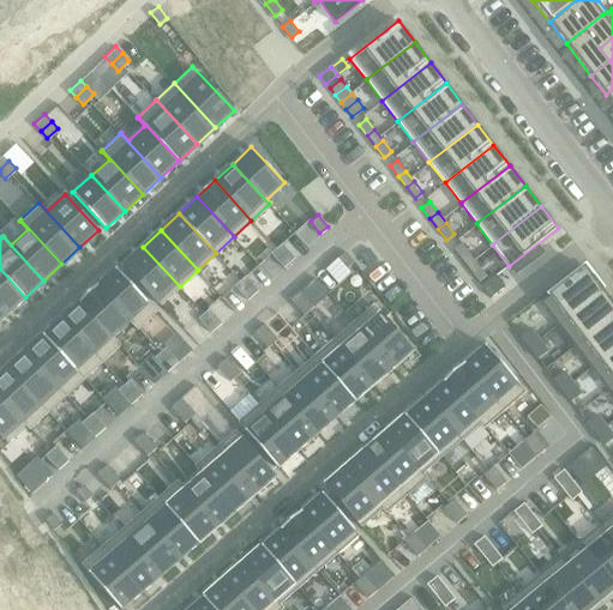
[(282,242),(270,252),(277,259),(288,249),(282,242)]
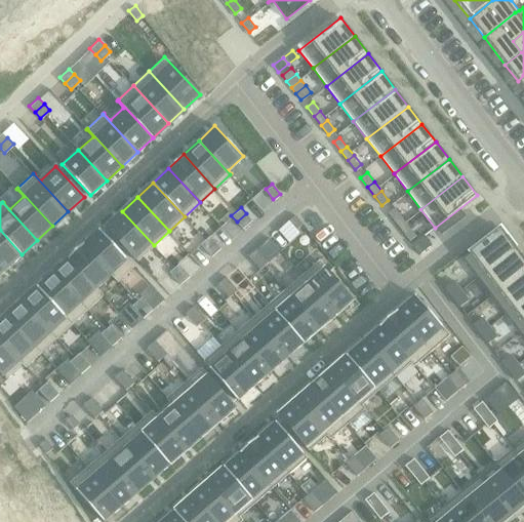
[(394,207),(388,212),(395,222),(401,216),(394,207)]
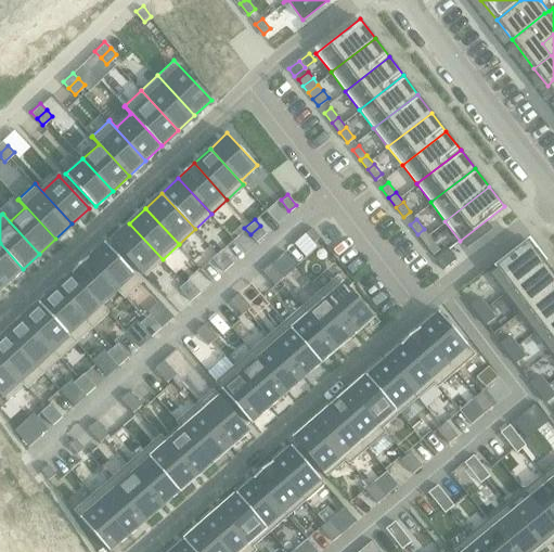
[(129,223),(112,239),(145,274),(163,259),(129,223)]
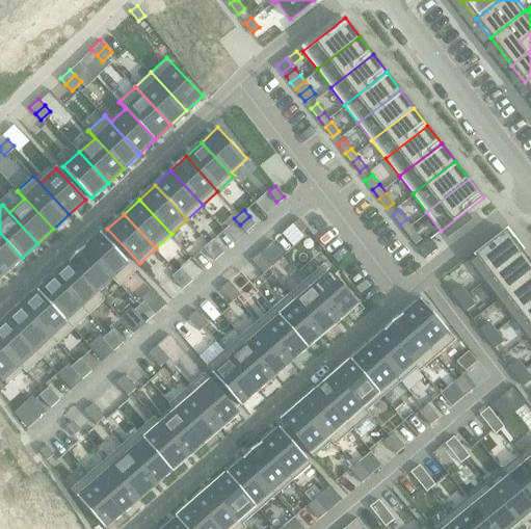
[(319,214),(312,219),(318,230),(326,225),(319,214)]
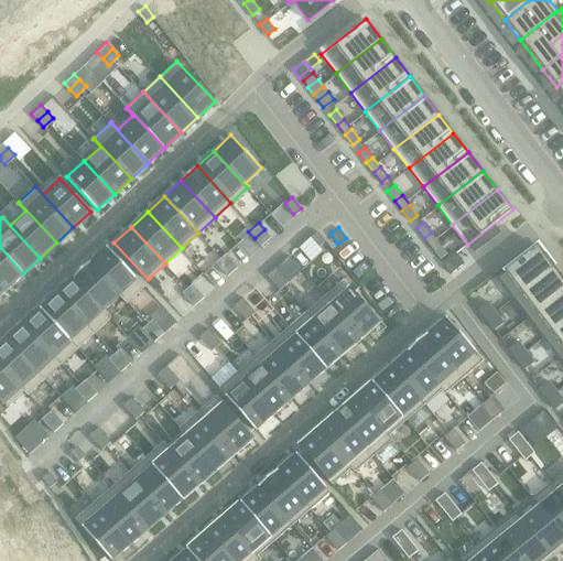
[(264,229),(255,238),(260,245),(270,236),(264,229)]
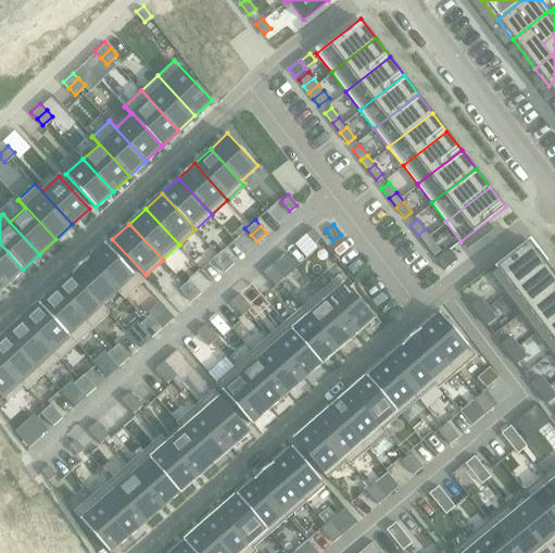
[(314,226),(307,231),(316,241),(323,236),(314,226)]
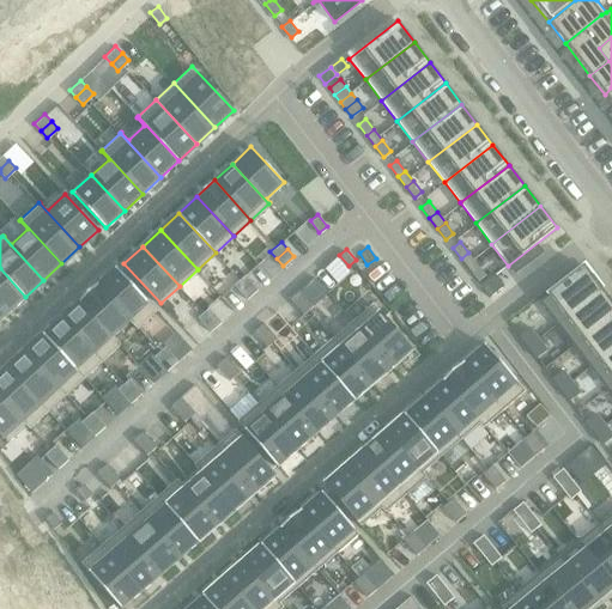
[(468,253),(461,259),(468,269),(477,263),(468,253)]
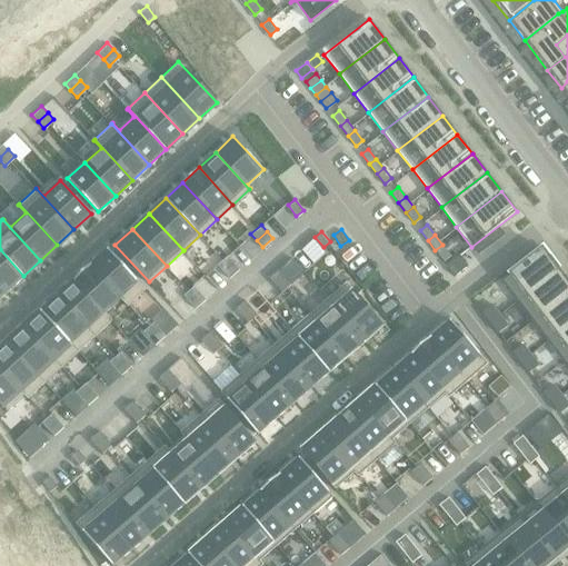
[(442,245),(435,250),(442,260),(450,255),(442,245)]
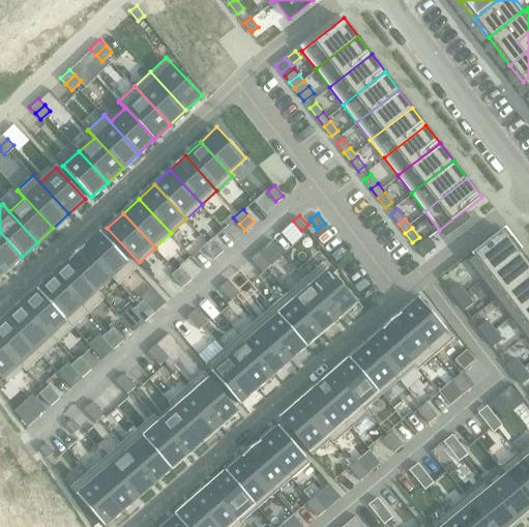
[(100,230),(84,244),(119,283),(136,267),(100,230)]
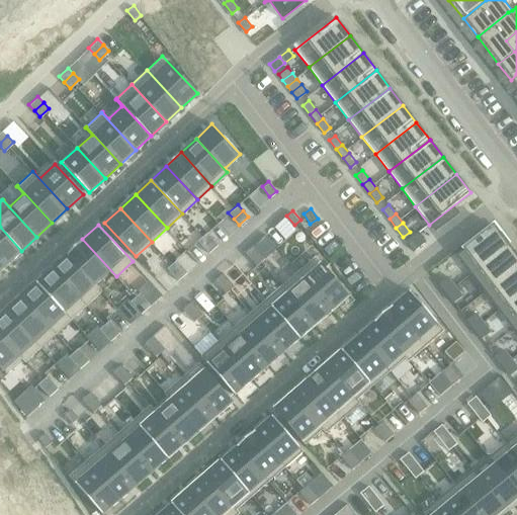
[(493,225),(455,254),(469,273),(509,243),(501,233),(500,234),(493,225)]
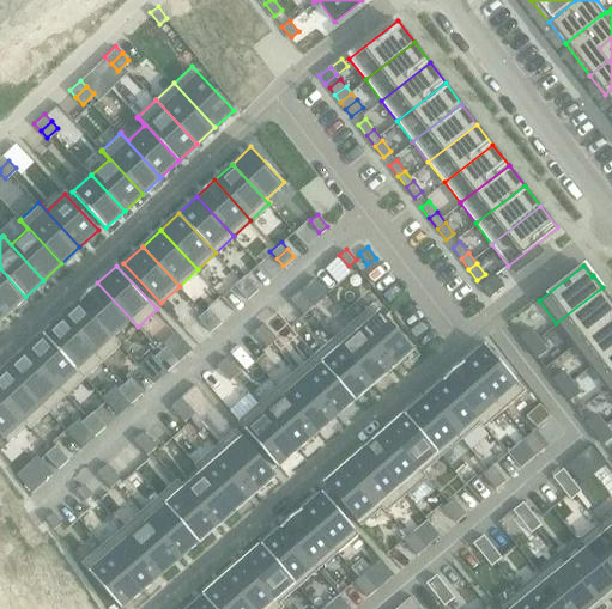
[(0,304),(7,312),(25,297),(0,268),(0,304)]
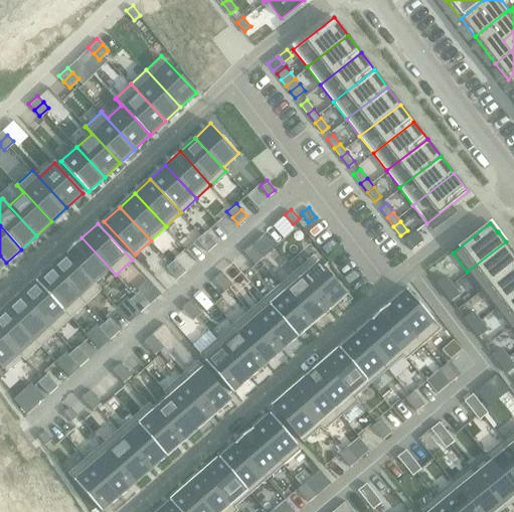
[(205,230),(196,238),(201,244),(211,236),(205,230)]
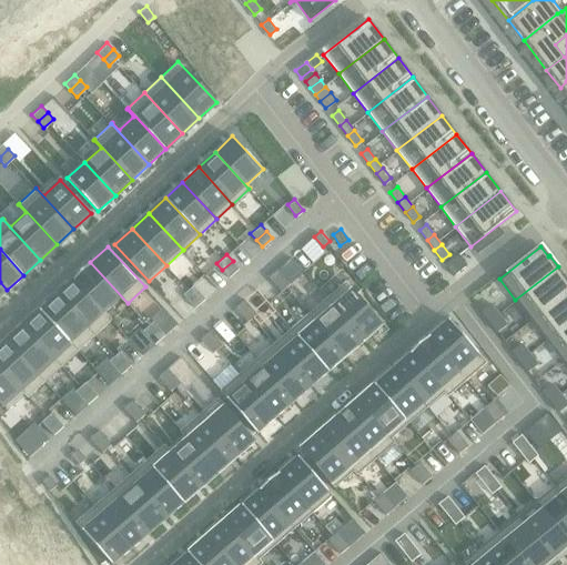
[(458,254),(452,259),(459,270),(466,264),(458,254)]
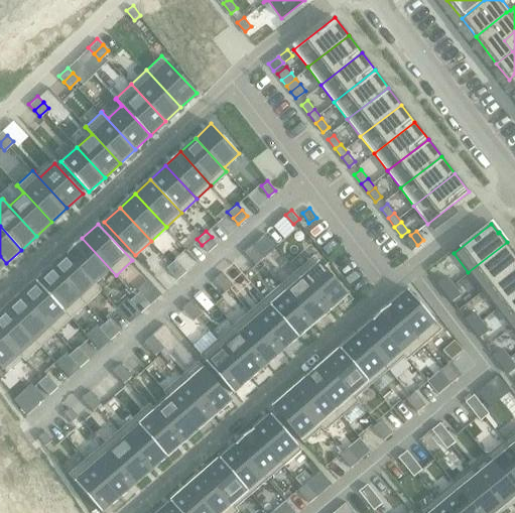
[(410,235),(404,240),(411,249),(417,245),(410,235)]
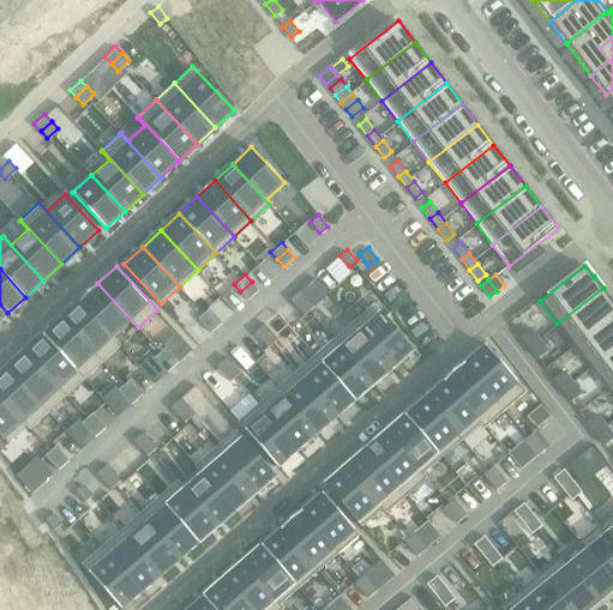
[(252,282),(240,291),(247,299),(258,289),(252,282)]
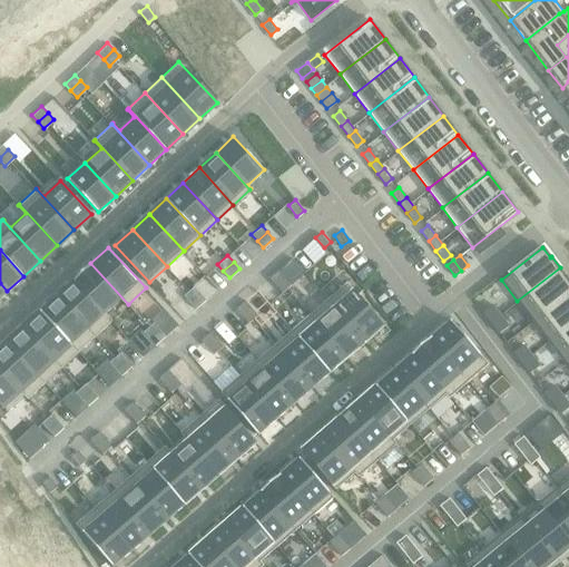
[(90,263),(74,279),(111,320),(113,319),(105,311),(120,297),(127,305),(128,304),(90,263)]
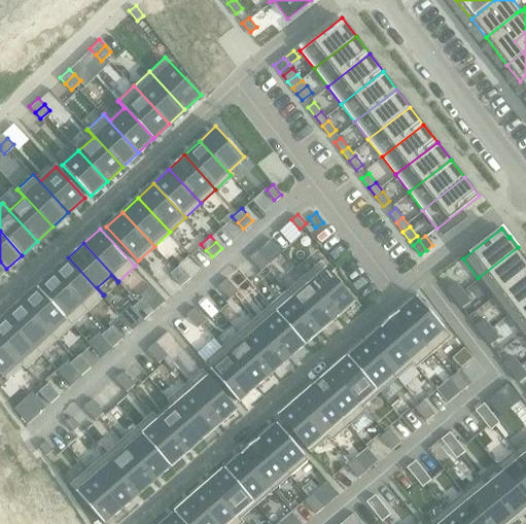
[(518,247),(478,278),(492,297),(525,270),(525,257),(524,255),(523,256),(518,248),(518,247)]
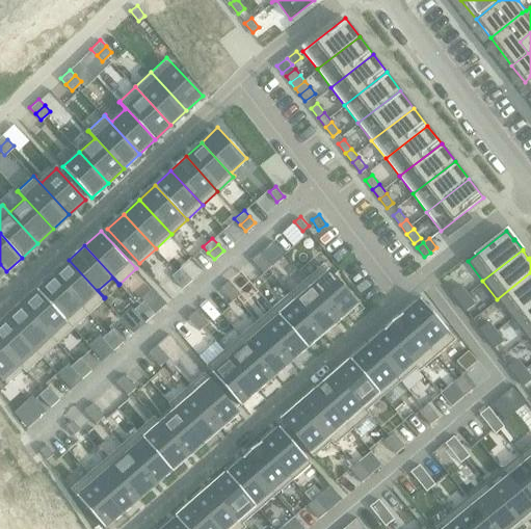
[(260,252),(250,260),(257,266),(266,258),(260,252)]
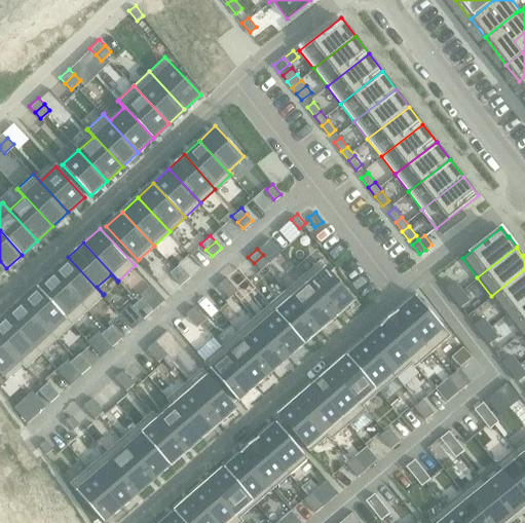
[(263,255),(254,263),(259,269),(268,261),(263,255)]
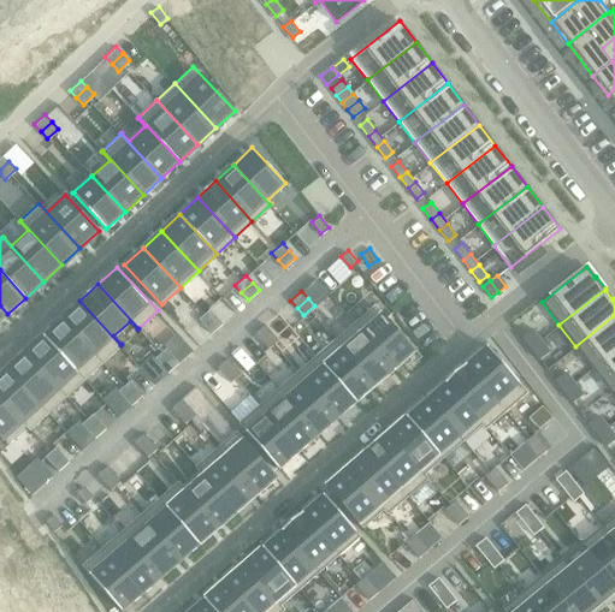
[(80,301),(61,318),(102,362),(120,345),(80,301)]
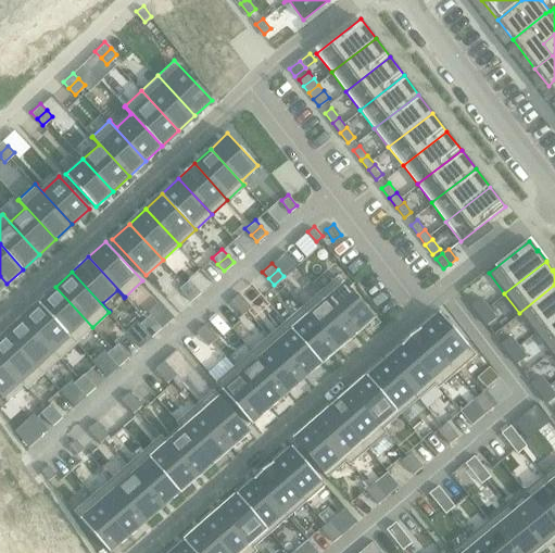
[(338,274),(319,290),(355,332),(374,316),(338,274)]
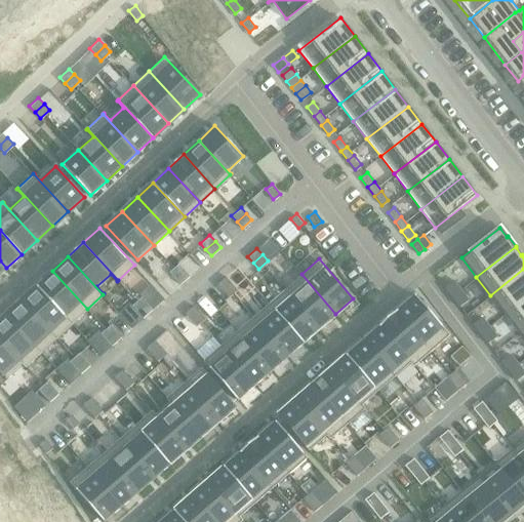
[(178,263),(169,271),(174,277),(184,269),(178,263)]
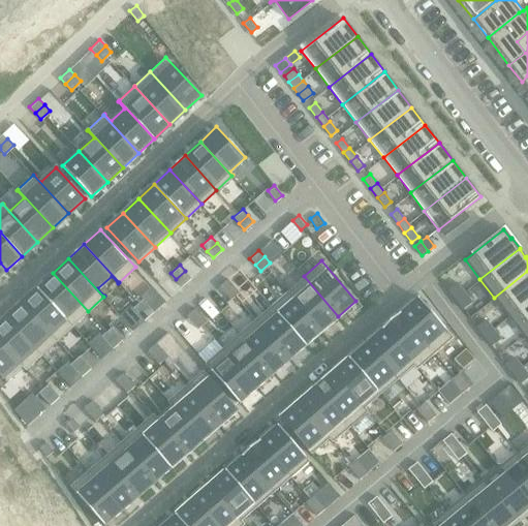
[(185,271),(176,279),(182,285),(191,277),(185,271)]
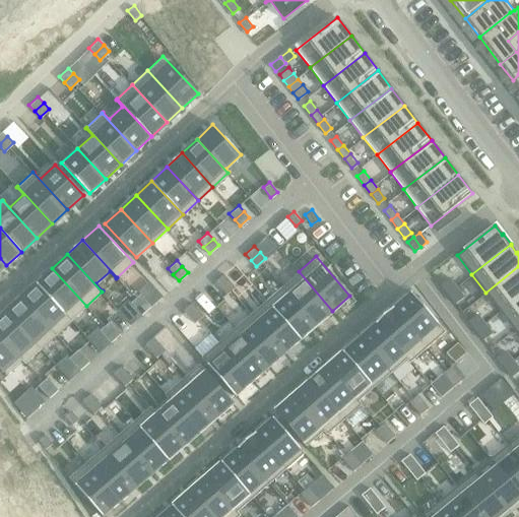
[(518,266),(485,293),(500,311),(518,296),(518,266)]
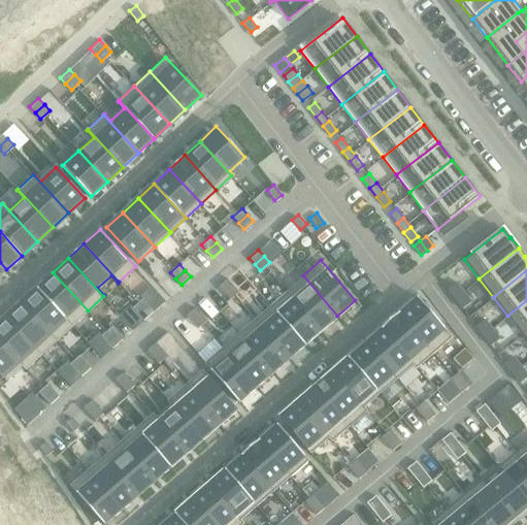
[(53,272),(37,287),(72,325),(88,310),(53,272)]
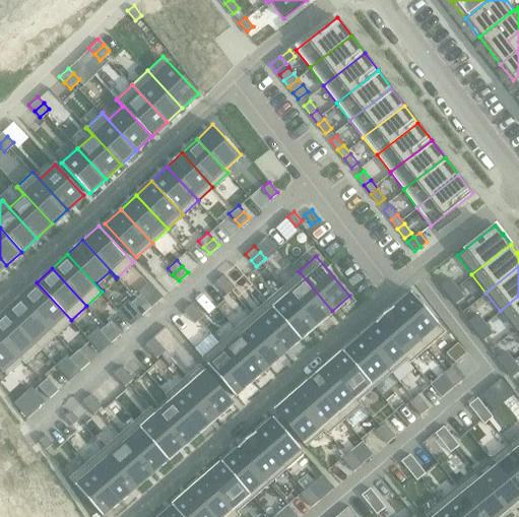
[(299,271),(281,285),(316,325),(332,311),(299,271)]
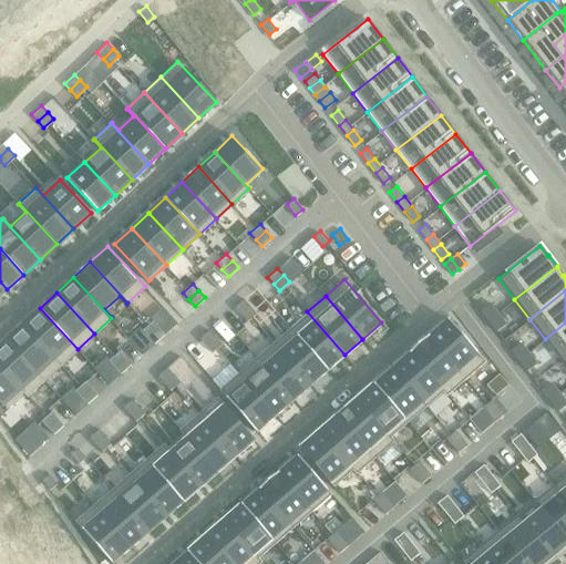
[(244,298),(234,307),(239,314),(249,305),(244,298)]
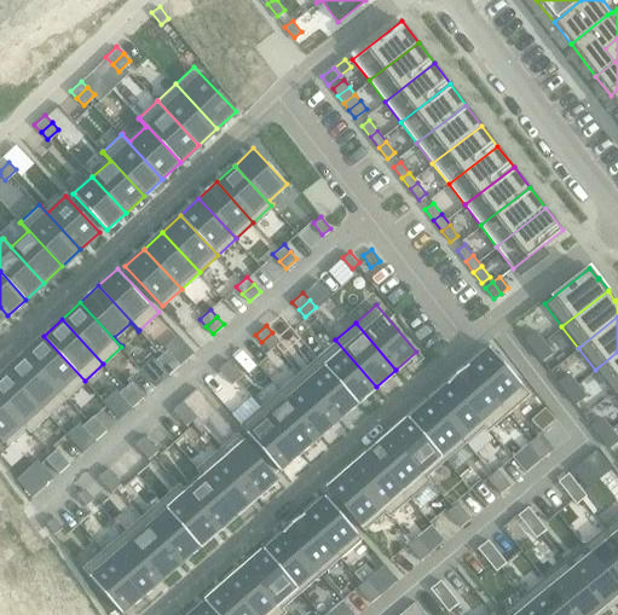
[(535,329),(524,336),(532,348),(543,340),(535,329)]
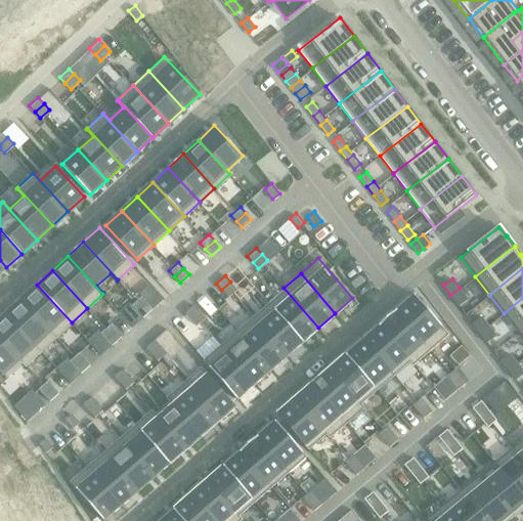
[(230,281),(221,290),(227,296),(236,288),(230,281)]
